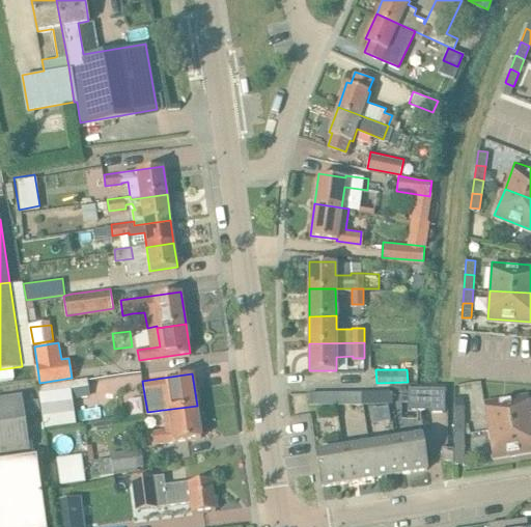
[(47,383),(49,400),(90,394),(87,377),(47,383)]
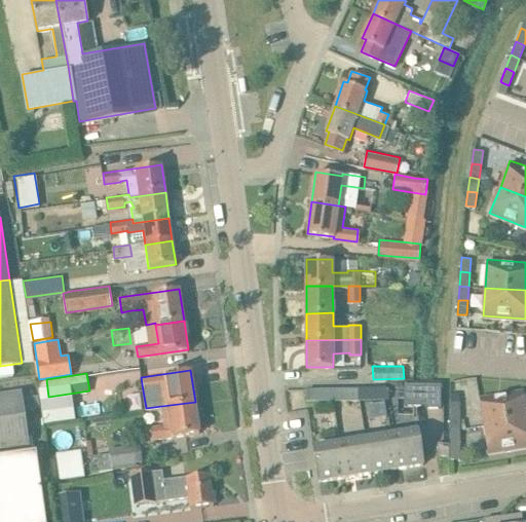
[(440,383),(426,384),(427,406),(441,405),(440,383)]
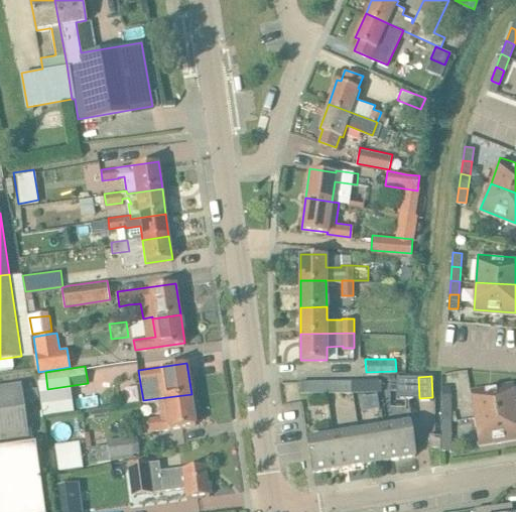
[(326,380),(327,391),(353,391),(353,379),(326,380)]
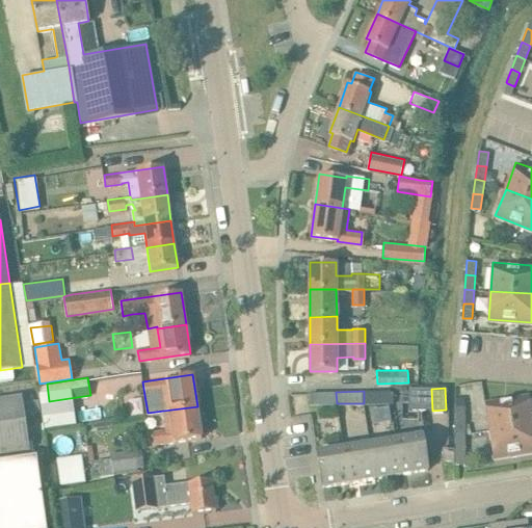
[(364,391),(364,403),(390,402),(390,391),(364,391)]
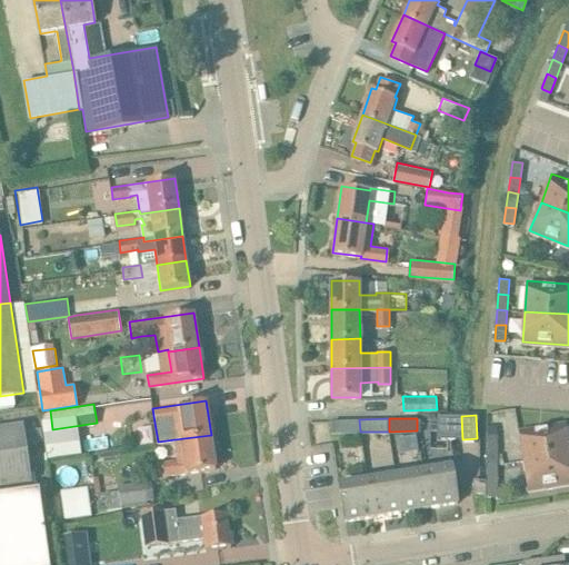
[(445,430),(445,418),(417,418),(417,430),(445,430)]
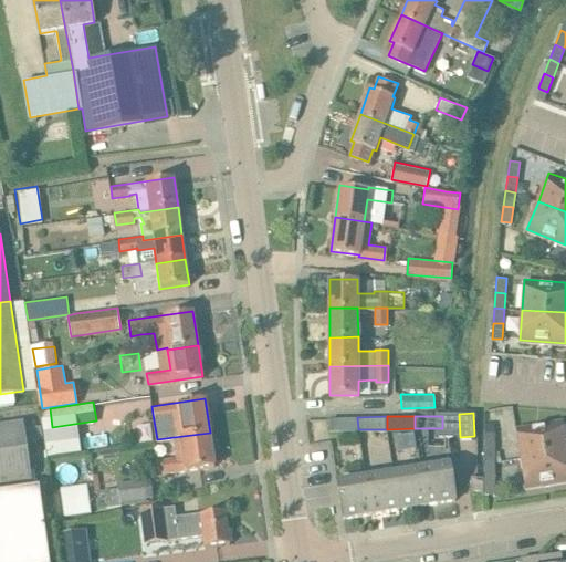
[(329,417),(329,429),(358,429),(357,417),(329,417)]
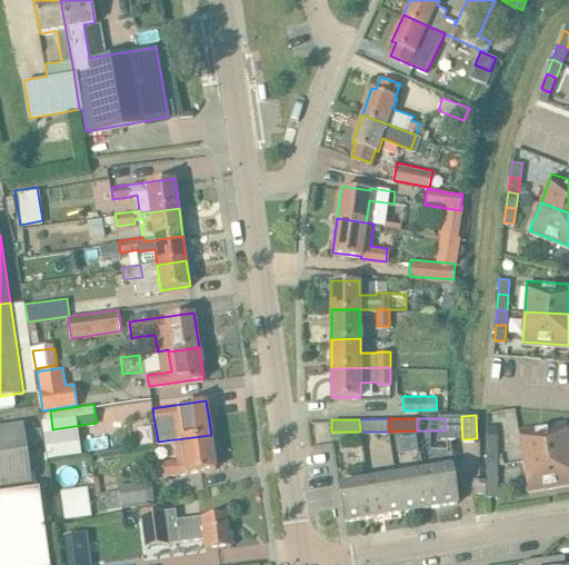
[(518,429),(523,459),(568,452),(568,437),(567,422),(518,429)]
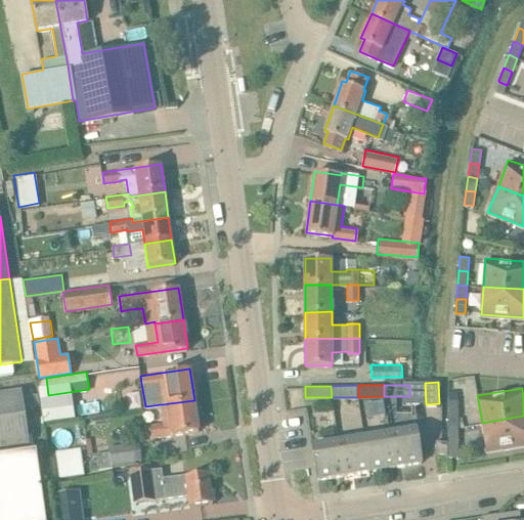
[(0,446),(29,442),(22,390),(0,392),(0,446)]
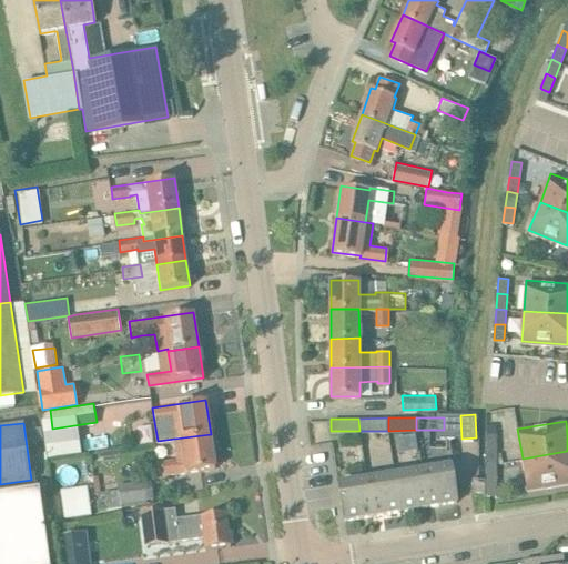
[(486,433),(486,449),(496,449),(496,433),(486,433)]
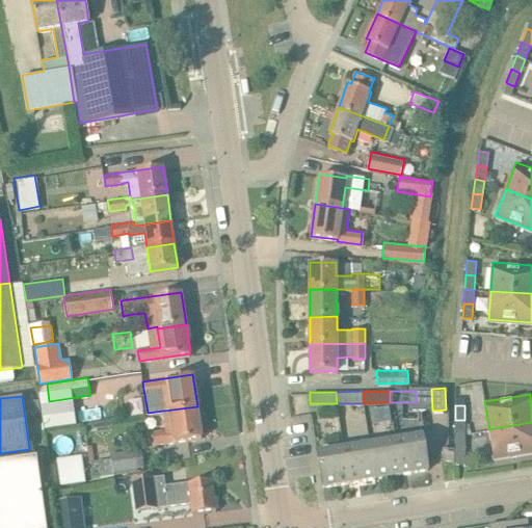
[(163,411),(165,431),(150,433),(151,444),(202,437),(197,406),(163,411)]
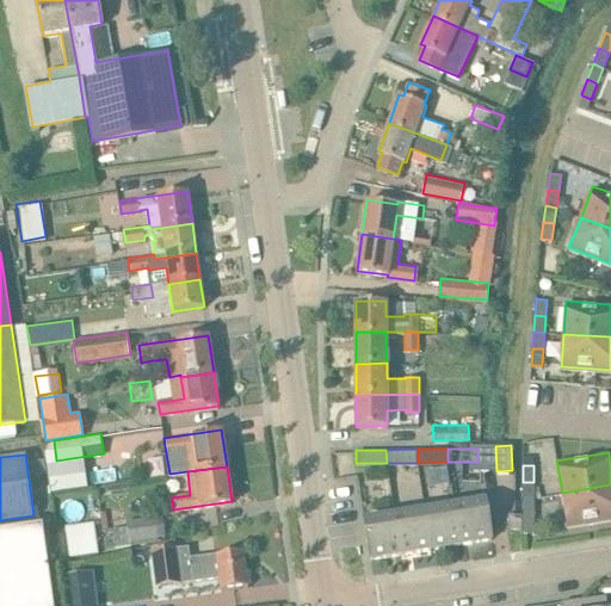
[(523,482),(523,499),(534,499),(534,482),(523,482)]
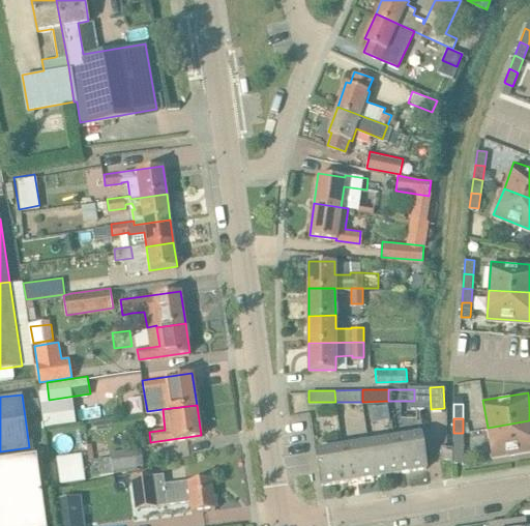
[(529,420),(488,428),(492,456),(529,449),(529,420)]
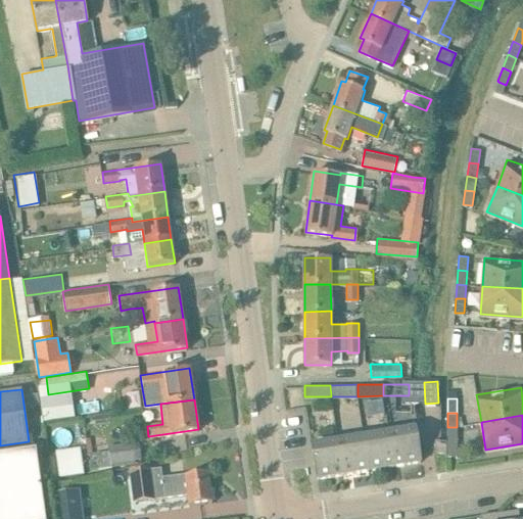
[(415,426),(388,430),(394,465),(421,460),(415,426)]
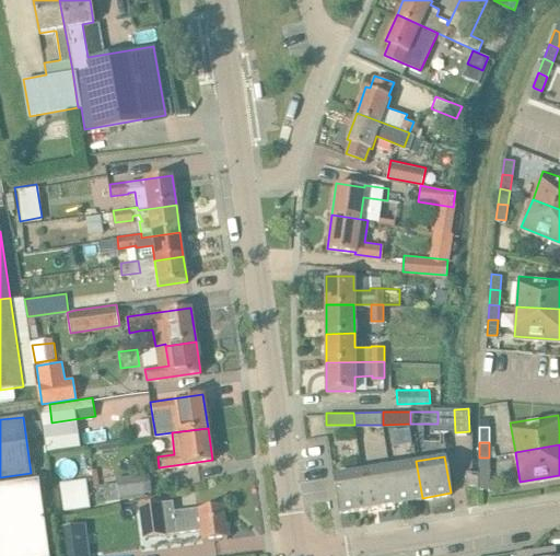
[(489,458),(479,458),(479,473),(489,473),(489,458)]
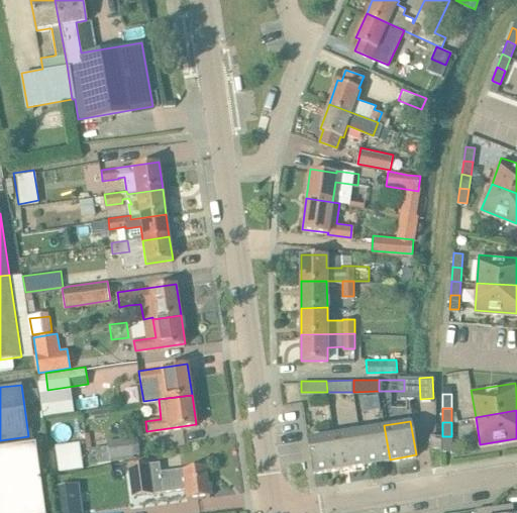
[(359,429),(366,463),(390,459),(384,425),(359,429)]
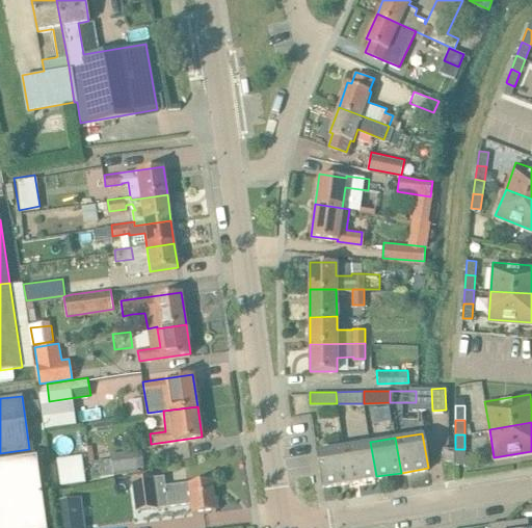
[(370,442),(344,446),(349,481),(376,476),(370,442)]
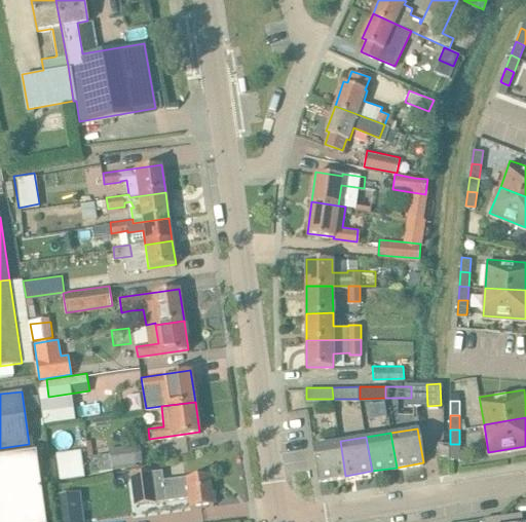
[(340,441),(313,445),(320,480),(345,476),(340,441)]
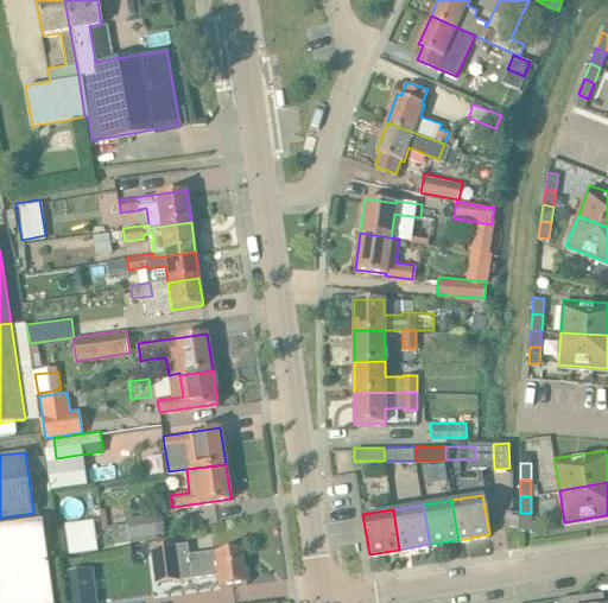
[(519,511),(506,511),(506,524),(520,524),(519,511)]
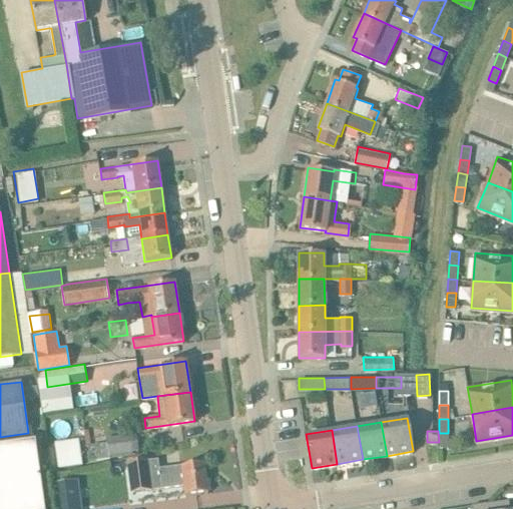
[(94,443),(96,458),(109,456),(109,454),(138,449),(135,432),(106,436),(107,441),(94,443)]
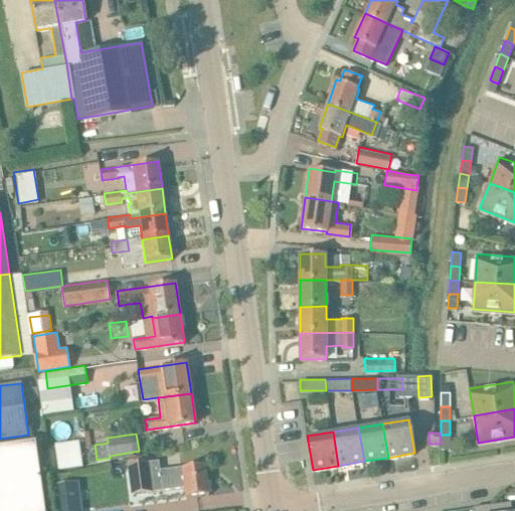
[(441,449),(450,449),(450,435),(441,435),(441,449)]
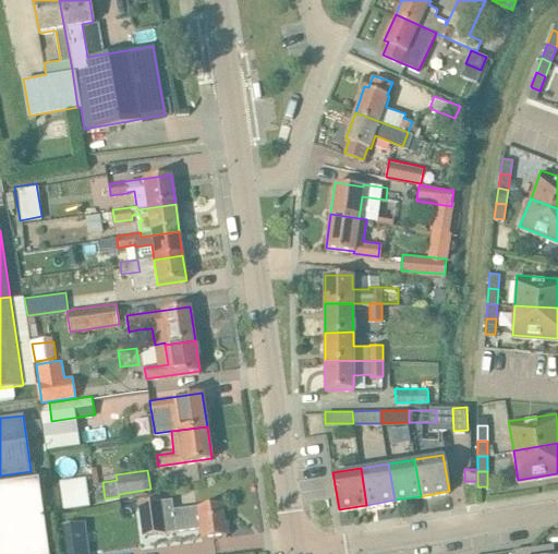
[(63,508),(91,505),(86,477),(59,481),(63,508)]
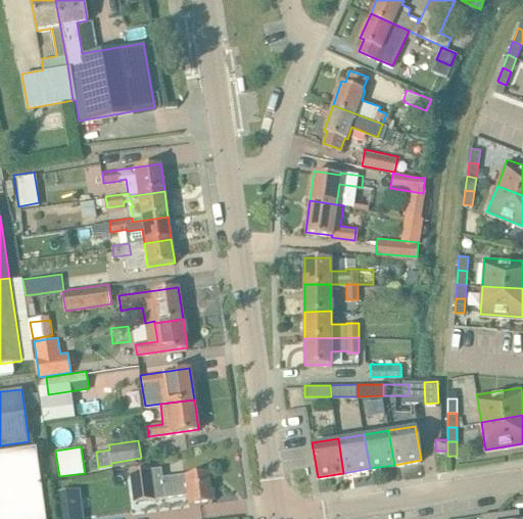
[(0,518),(46,518),(37,449),(0,454),(0,518)]
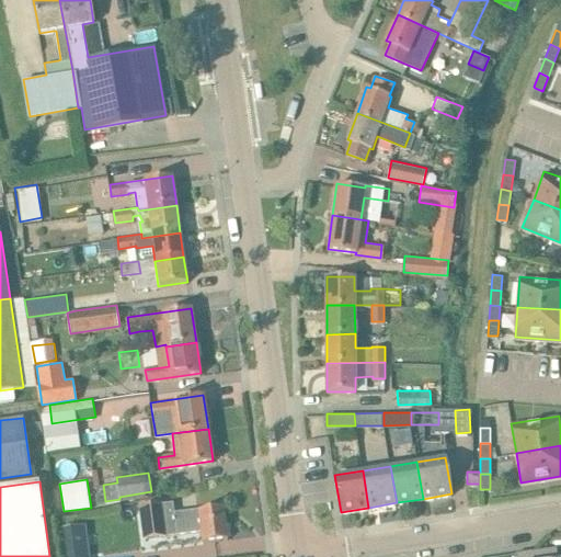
[(202,529),(204,542),(228,537),(224,506),(173,513),(172,502),(141,507),(146,537),(202,529)]
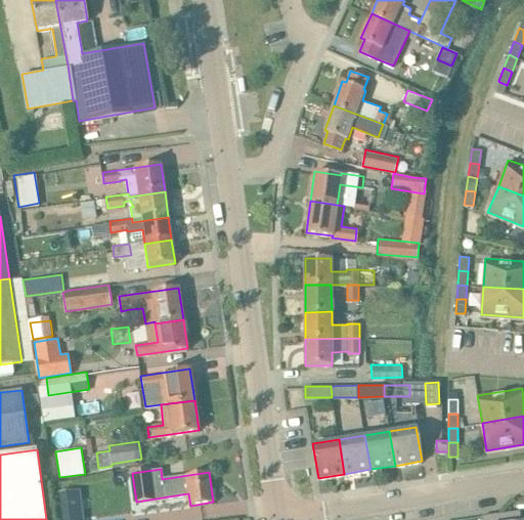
[(128,476),(110,479),(112,495),(130,493),(128,476)]
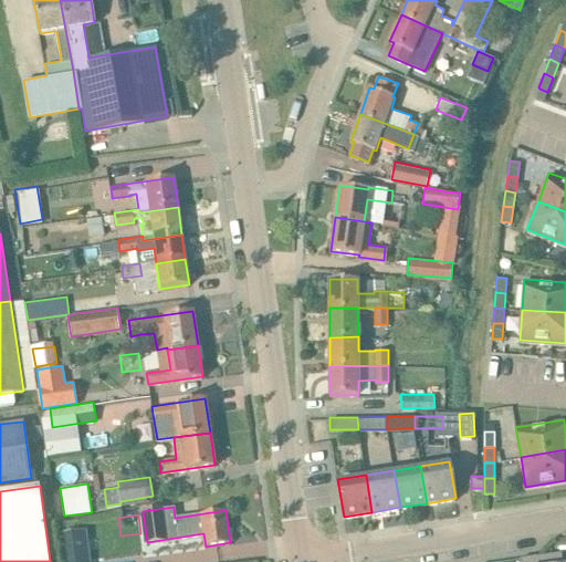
[(86,561),(83,531),(61,533),(64,561),(86,561)]
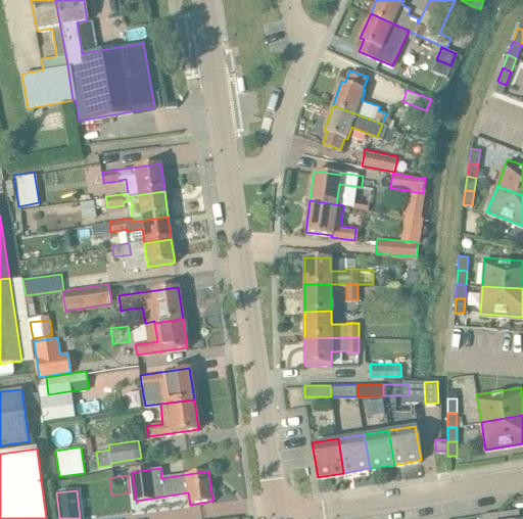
[(512,518),(511,510),(481,514),(481,518),(512,518)]
